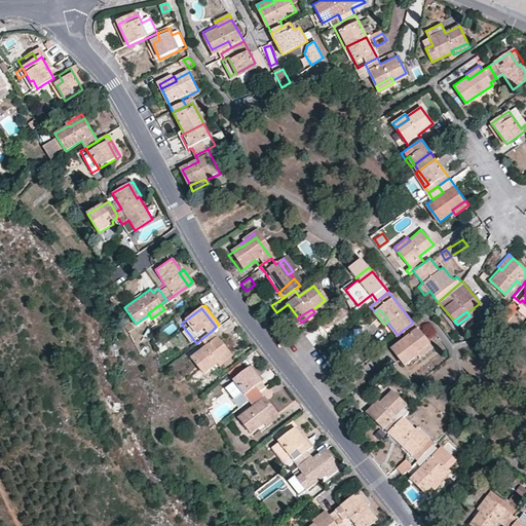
[(418,353),(417,352),(429,342),(413,323),(402,331),(407,337),(392,347),(406,364),(418,353)]
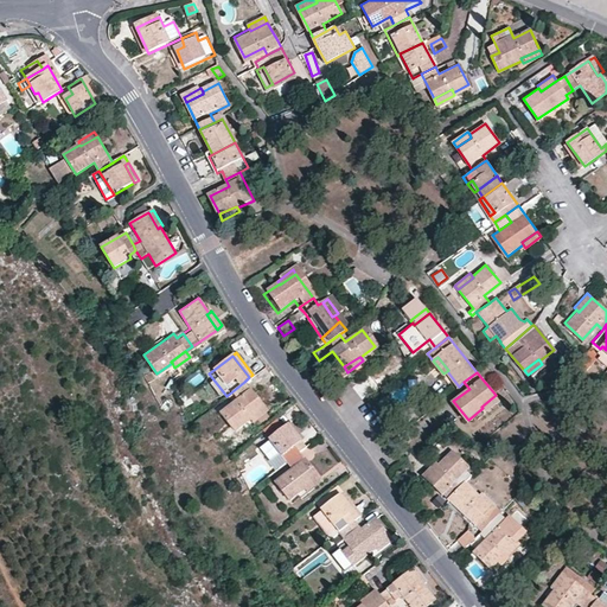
[(221,411),(236,430),(243,423),(246,426),(253,420),(249,415),(262,404),(244,382),(227,396),(231,402),(221,411)]
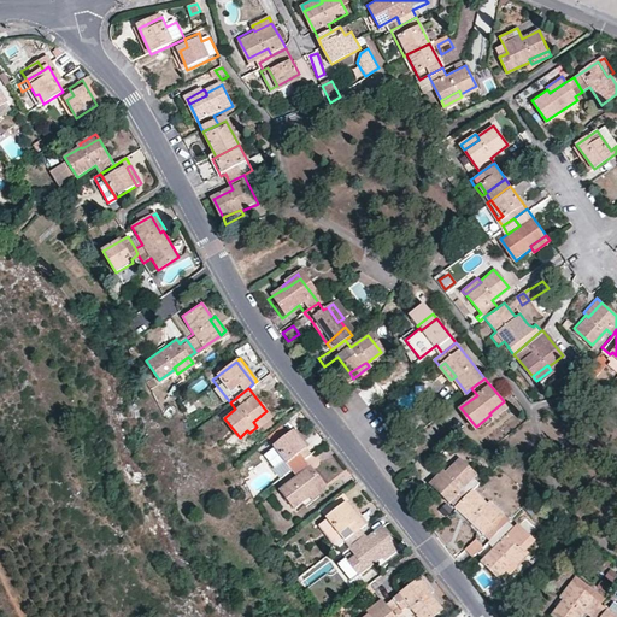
[(491,415),(493,418),(507,407),(504,401),(489,413),(491,415)]
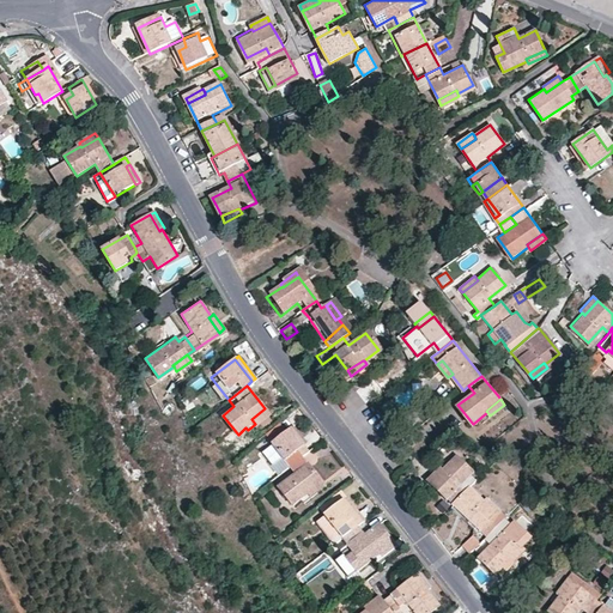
[(252,419),(255,424),(268,414),(265,408),(252,419)]
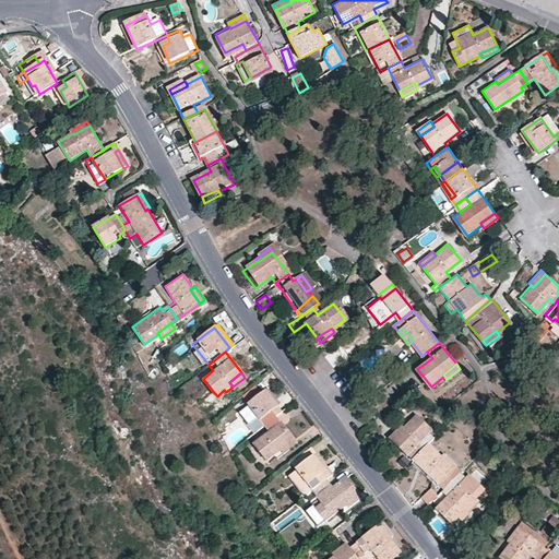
[(263,392),(275,406),(277,405),(265,390),(263,392)]
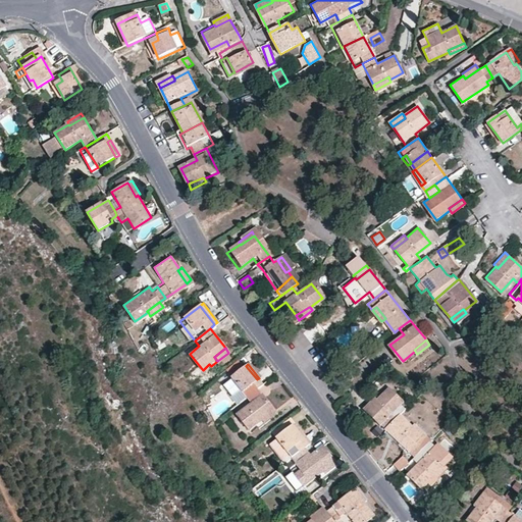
[(257,379),(246,366),(229,379),(240,393),(244,398),(261,384),(257,379)]
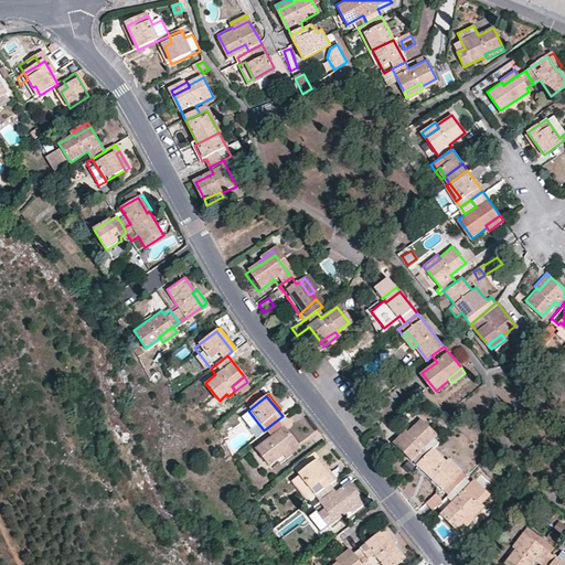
[(248,411),(244,414),(255,428),(259,425),(248,411)]
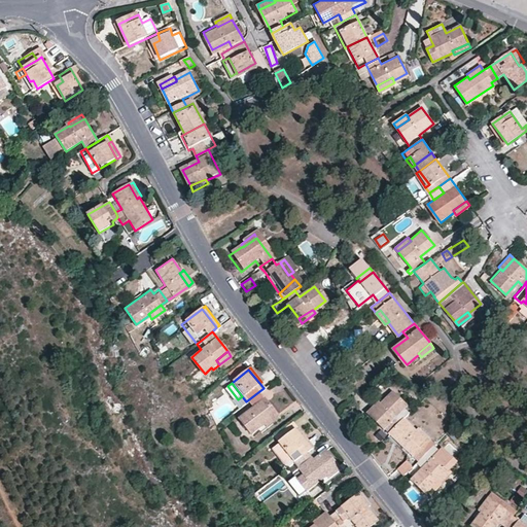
[(378,401),(379,403),(369,415),(387,432),(396,422),(391,417),(403,405),(388,390),(378,401)]
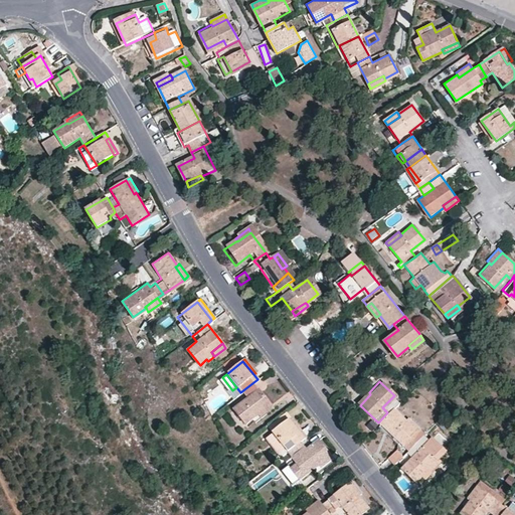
[(256,415),(255,413),(268,403),(251,384),(240,392),(245,398),(232,409),(244,424),(256,415)]
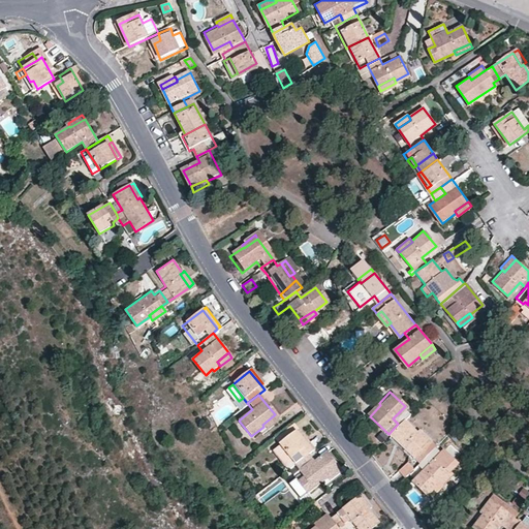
[(366,412),(370,416),(380,405),(379,403),(376,401),(366,412)]
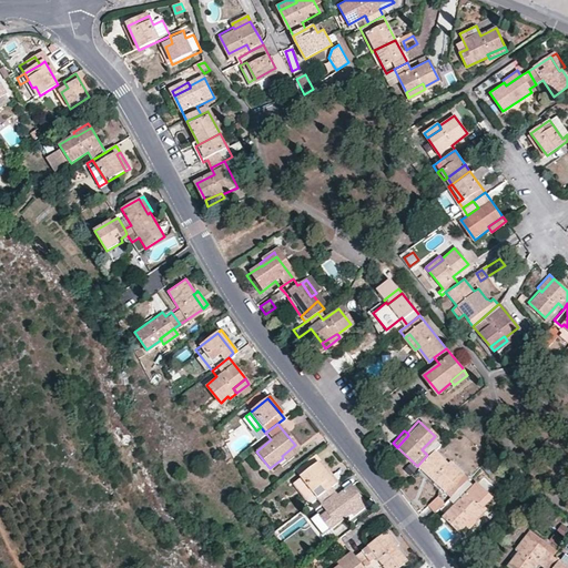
[(283,458),(286,462),(300,449),(295,445),(282,456),(283,458)]
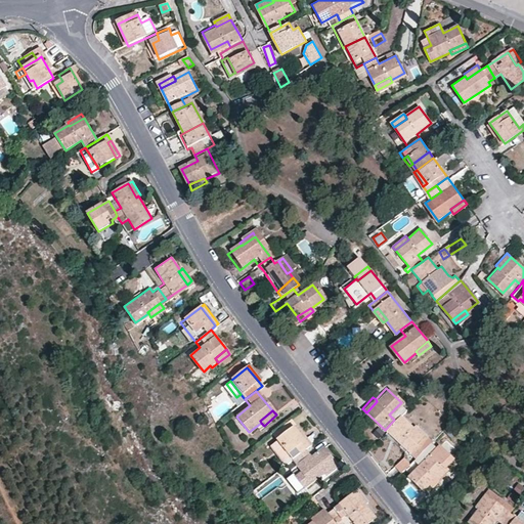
[(418,441),(421,438),(409,427),(410,426),(399,416),(394,420),(385,430),(393,438),(407,451),(413,457),(424,446),(418,441)]
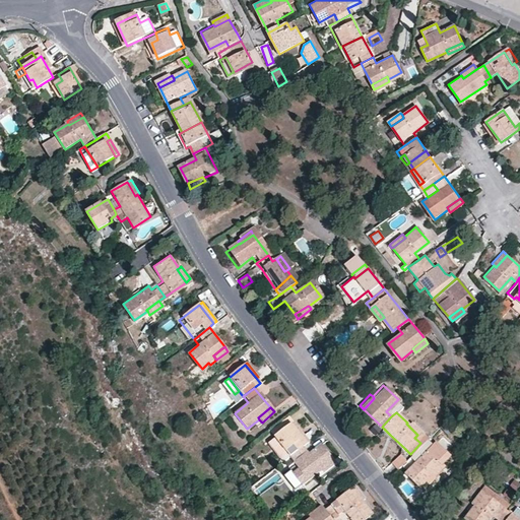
[(289,424),(284,416),(267,430),(273,437),(289,424)]
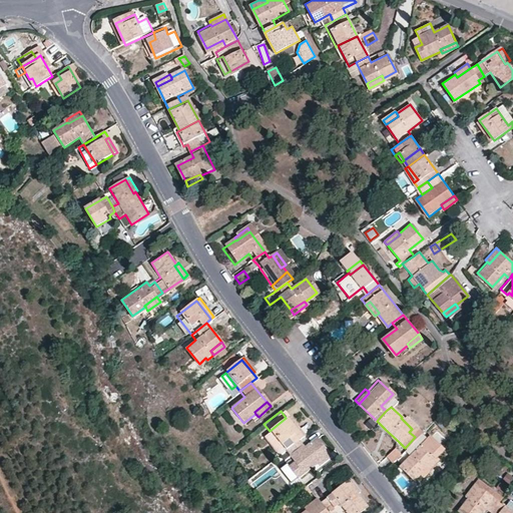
[(290,415),(286,418),(302,436),(305,434),(290,415)]
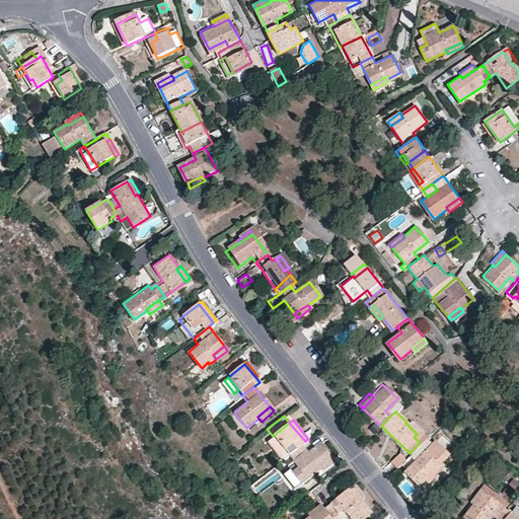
[(406,422),(405,423),(417,434),(421,430),(409,420),(406,422)]
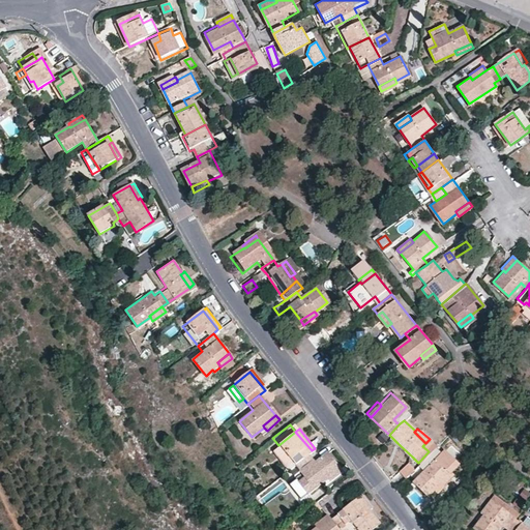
[(278,445),(294,465),(307,453),(312,450),(295,432),(278,445)]
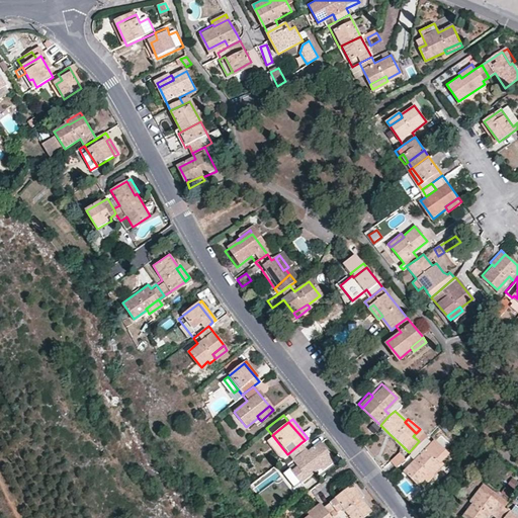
[(282,458),(287,454),(272,435),(267,440),(282,458)]
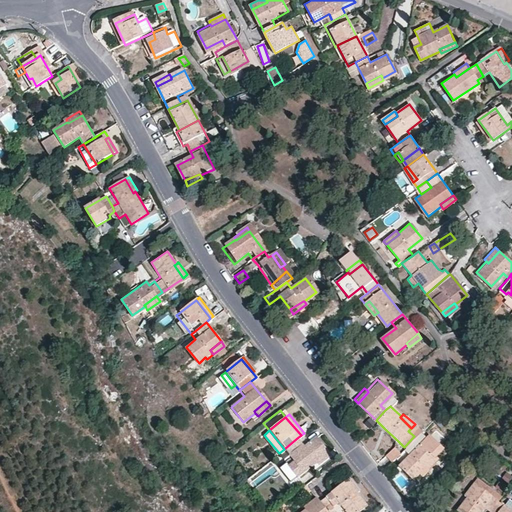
[(298,477),(316,463),(315,461),(327,450),(315,436),(303,446),(297,438),(284,449),(289,455),(284,459),(298,477)]
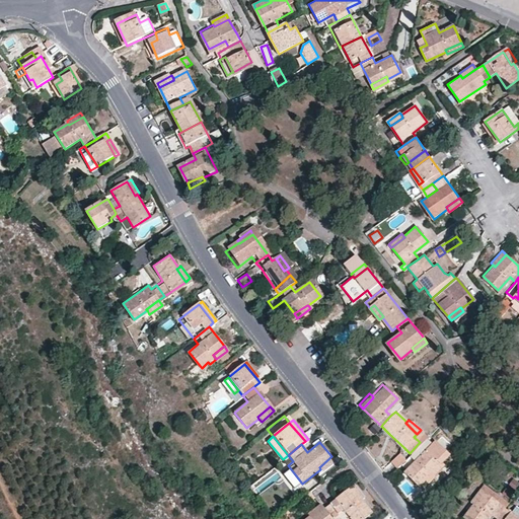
[(430,473),(428,471),(438,459),(420,442),(410,453),(416,457),(402,471),(418,486),(430,473)]
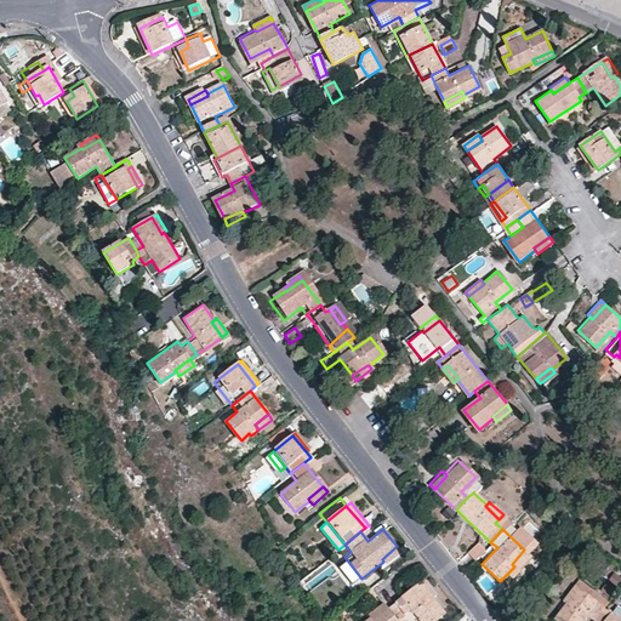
[(402,552),(397,546),(382,559),(383,562),(386,564),(402,552)]
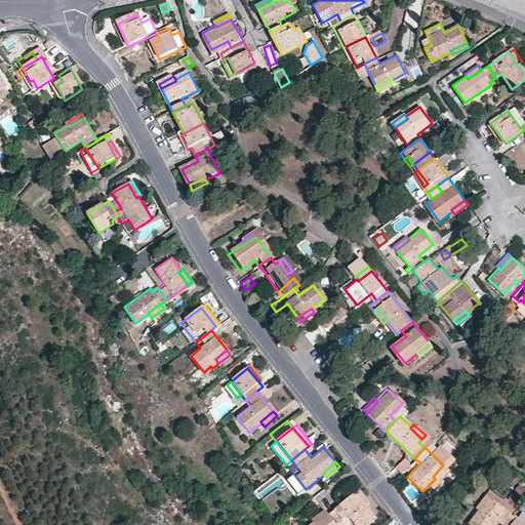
[(435,479),(437,480),(447,469),(443,465),(433,477),(435,479)]
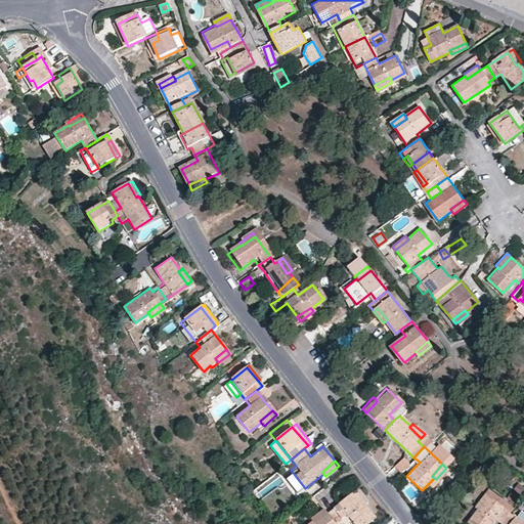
[(358,491),(354,494),(364,507),(365,506),(368,504),(358,491)]
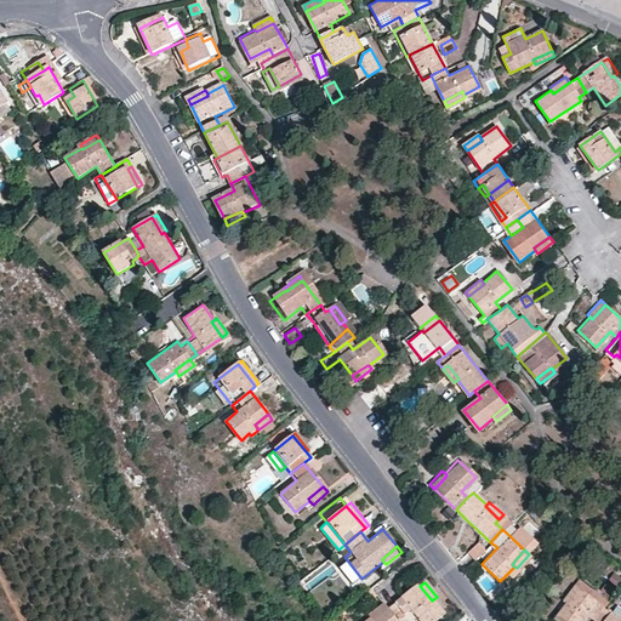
[(406,617),(412,613),(420,620),(419,620),(437,620),(446,614),(433,599),(432,600),(420,586),(403,599),(396,605),(406,617)]
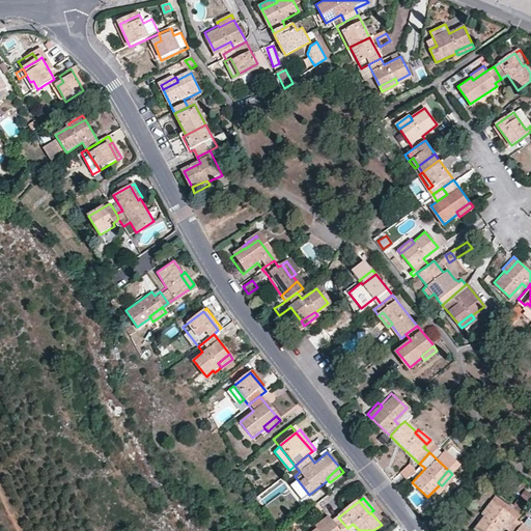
[(495,504),(491,501),(481,513),(483,515),(485,516),(495,504)]
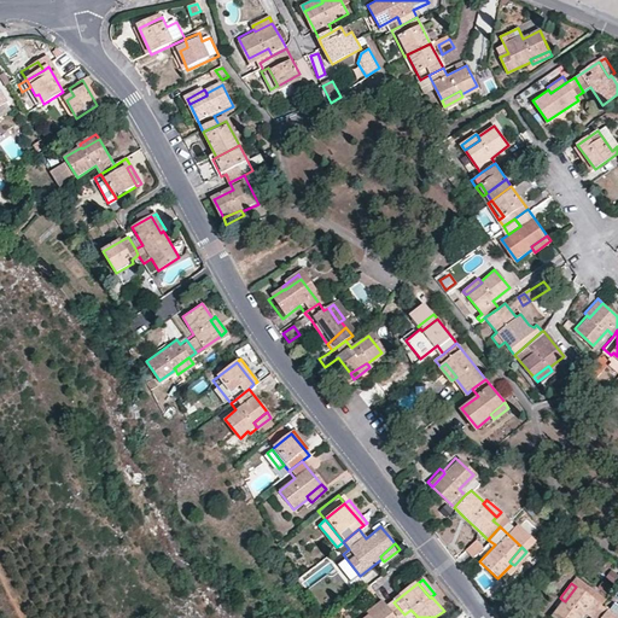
[(601,605),(576,587),(565,601),(563,600),(552,614),(555,617),(578,617),(584,612),(592,617),(601,605)]
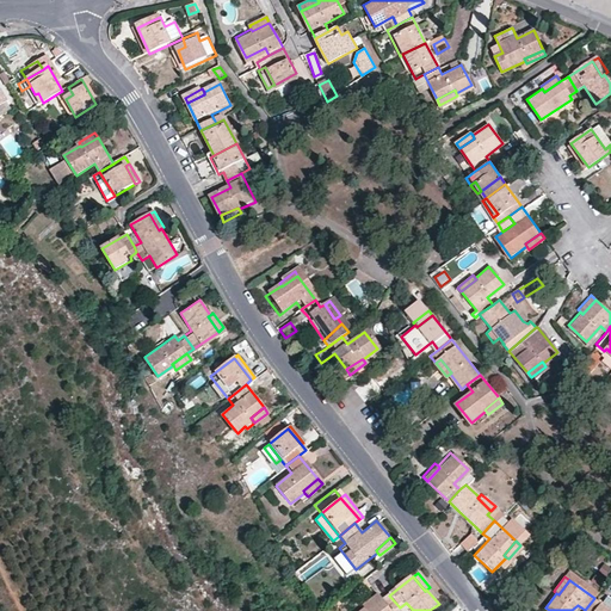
[(369,610),(382,600),(378,596),(364,608),(366,610),(365,610),(369,610)]
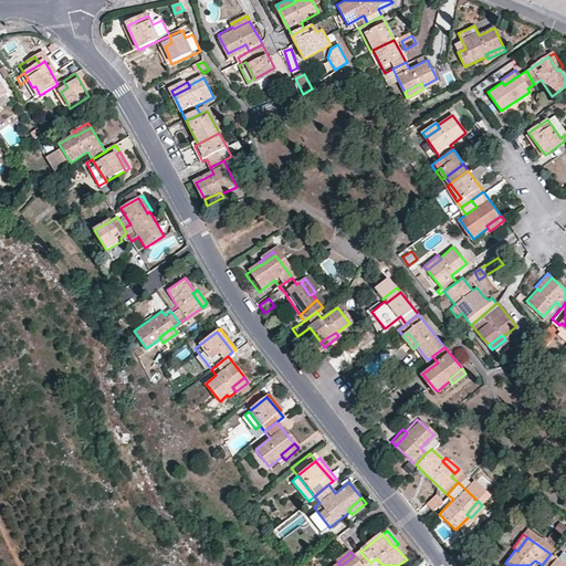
[(360,552),(354,556),(342,565),(338,565),(339,565),(338,565),(366,565),(370,563),(360,552)]
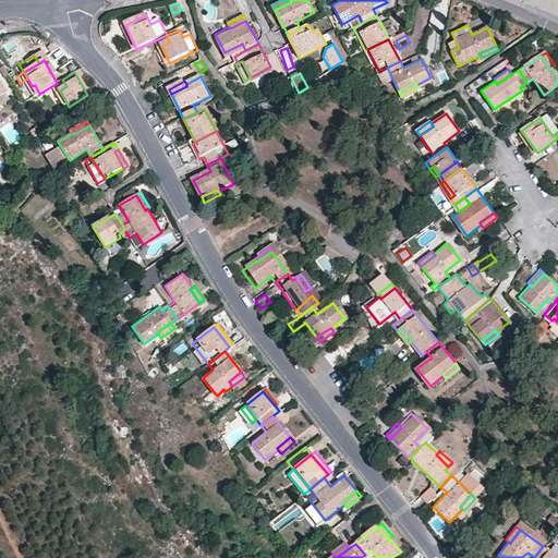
[(557,557),(549,550),(543,546),(534,557),(532,557),(557,557)]
